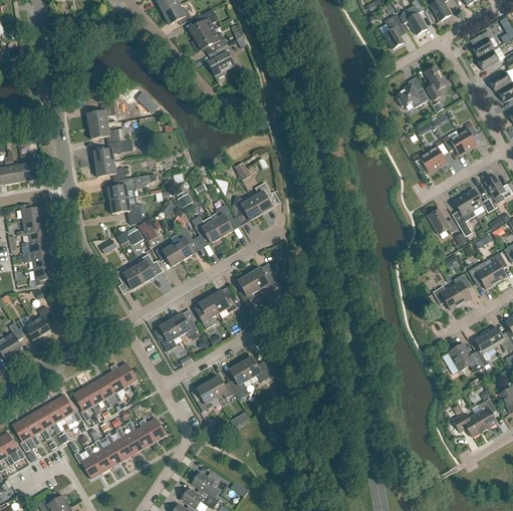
[(159,0),(157,1),(163,13),(178,5),(175,0),(159,0)]
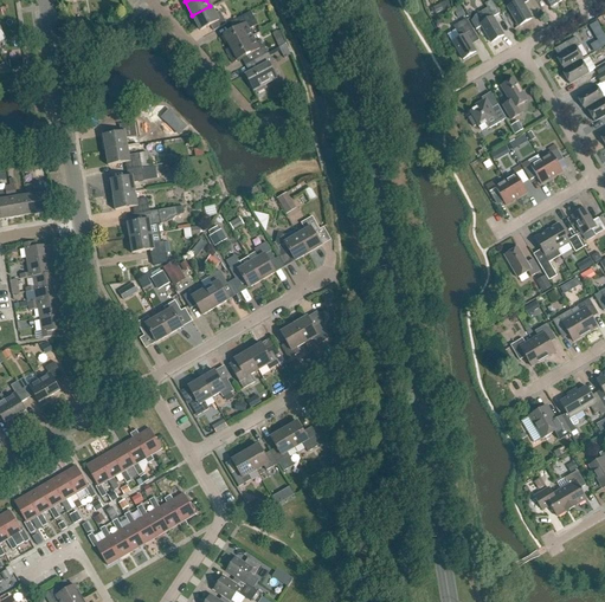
[(490,40),(502,33),(491,15),(499,11),(491,0),(487,0),(484,1),(487,6),(481,8),(486,18),(480,21),(490,40)]
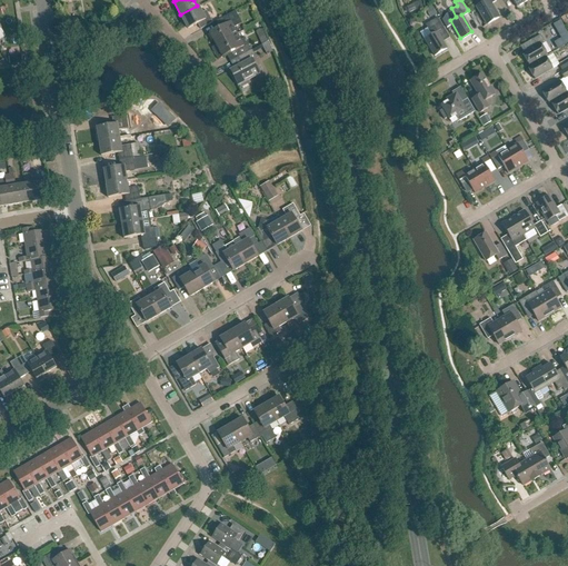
[(487,22),(498,16),(490,2),(494,0),(481,0),(476,3),(487,22)]
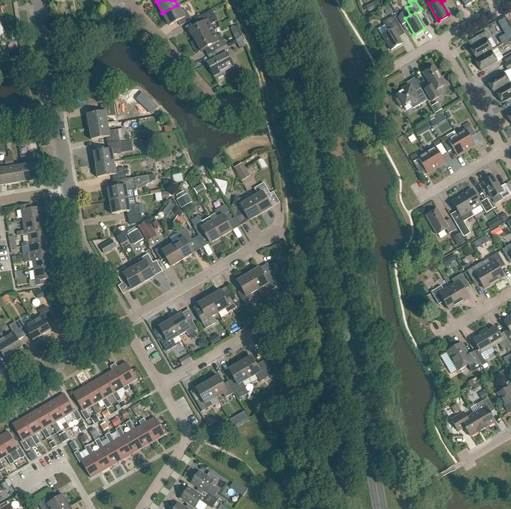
[(367,10),(373,7),(370,1),(364,4),(367,10)]
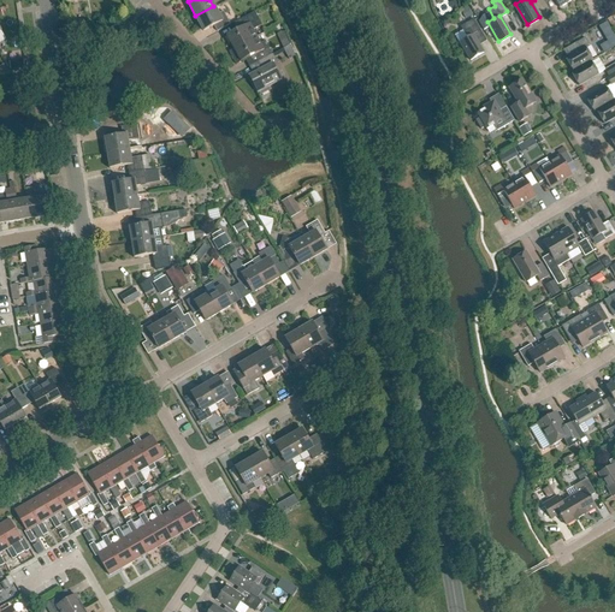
[(465,16),(471,11),(466,4),(460,9),(465,16)]
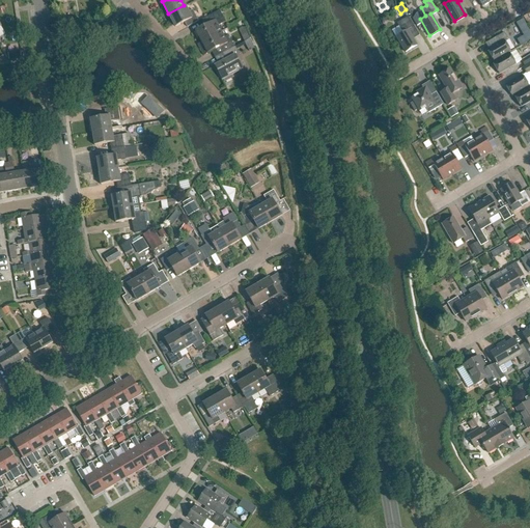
[(190,16),(184,5),(168,14),(174,24),(183,20),(186,25),(197,19),(194,14),(190,16)]
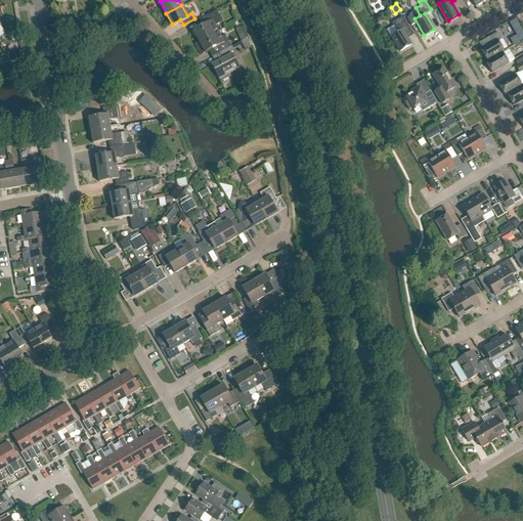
[(194,41),(194,42),(218,30),(214,23),(221,18),(216,8),(200,16),(203,22),(191,28),(198,40),(194,41)]
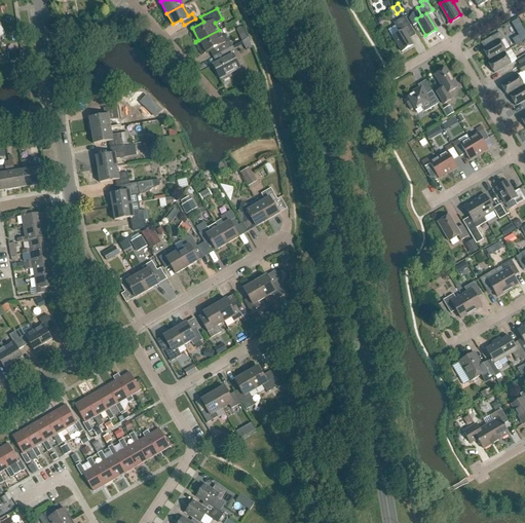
[(412,43),(405,31),(411,28),(404,14),(392,21),(398,30),(391,34),(401,49),(412,43)]
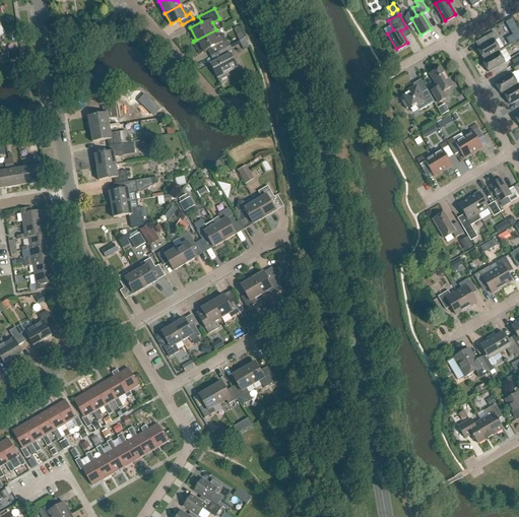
[(234,26),(238,39),(244,35),(240,24),(234,26)]
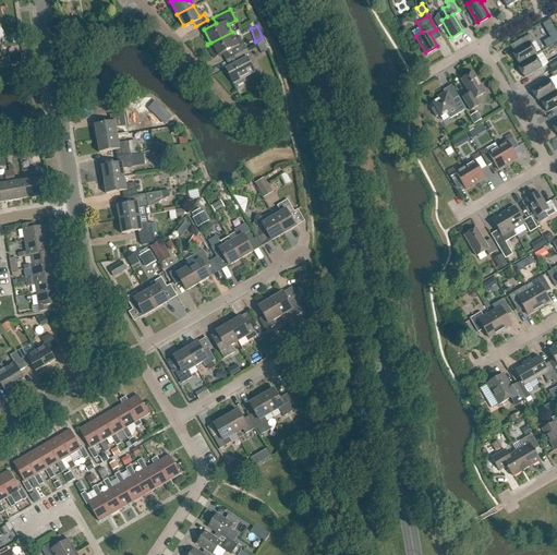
[(556,33),(553,26),(544,33),(549,43),(556,38),(556,33)]
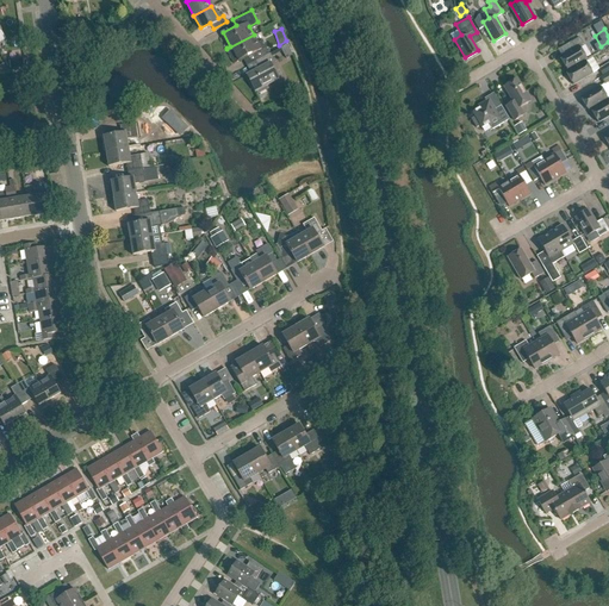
[(256,39),(254,35),(227,49),(234,61),(250,52),(254,60),(268,51),(261,37),(256,39)]
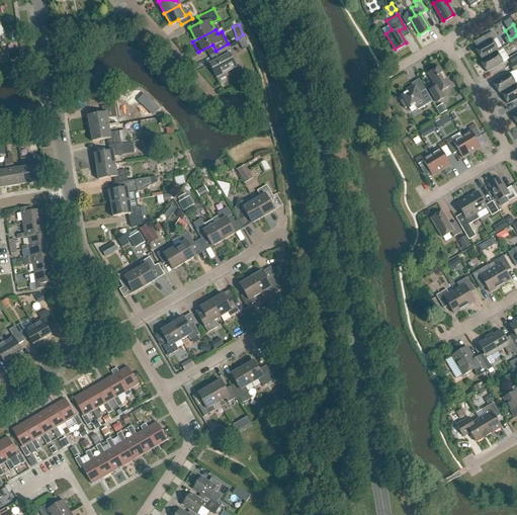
[(481,57),(482,58),(496,50),(495,49),(497,48),(491,37),(495,35),(491,29),(484,33),(488,39),(475,47),(481,58),(481,57)]
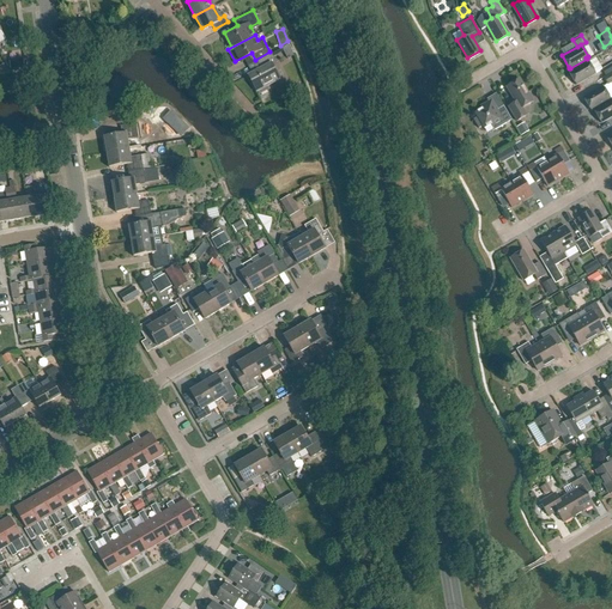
[(280,46),(286,56),(294,53),(288,42),(280,46)]
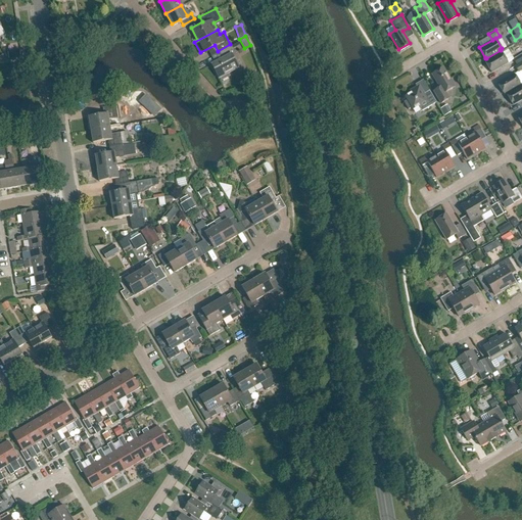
[(234,53),(230,44),(218,51),(221,56),(210,62),(218,76),(237,65),(231,54),(234,53)]
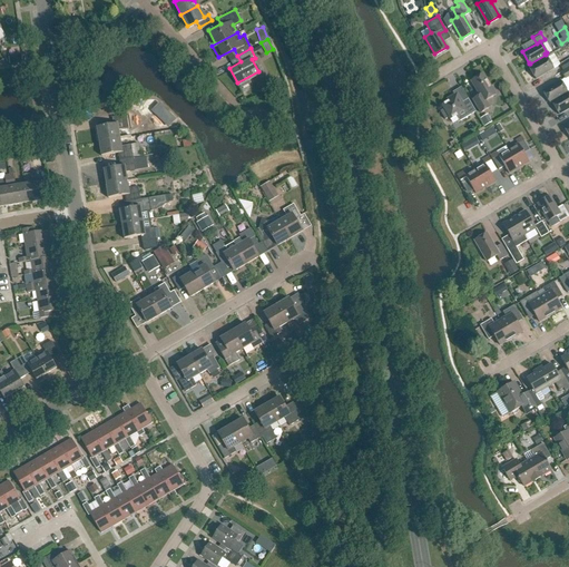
[(9,61),(21,60),(20,52),(8,55),(9,61)]
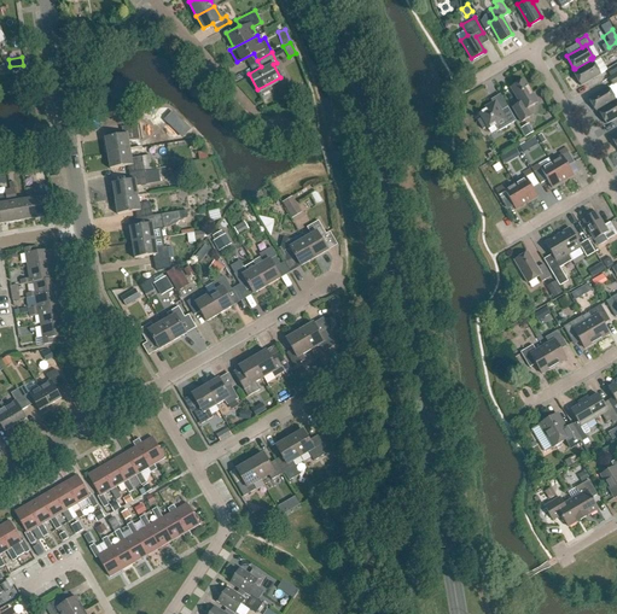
[(592,59),(575,69),(572,71),(580,83),(599,71),(592,59)]
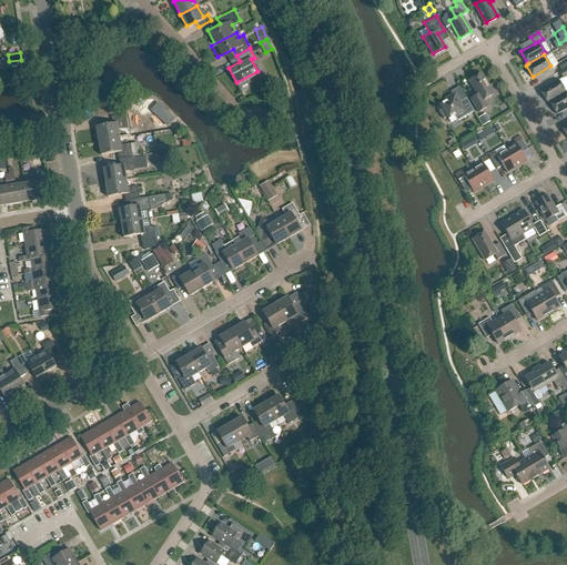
[(566,54),(556,61),(560,68),(566,63),(566,54)]
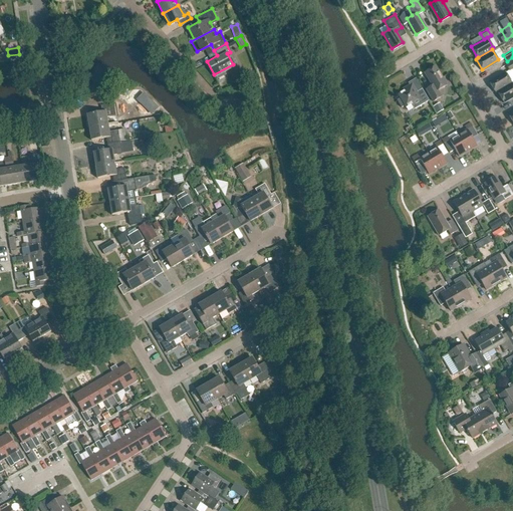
[(438,88),(446,83),(435,64),(424,71),(431,84),(425,87),(432,99),(441,94),(438,88)]
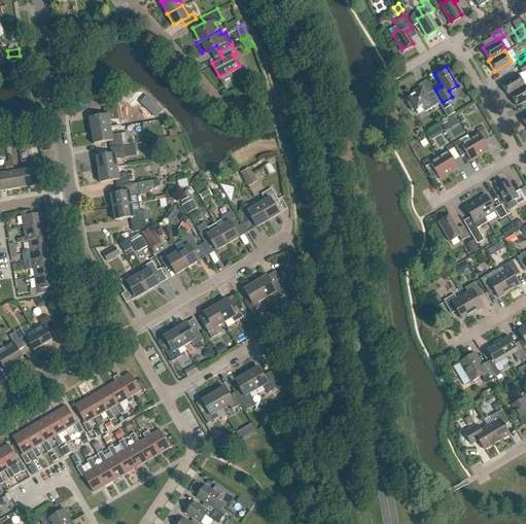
[(510,92),(510,93),(524,83),(518,72),(500,82),(507,93),(510,92)]
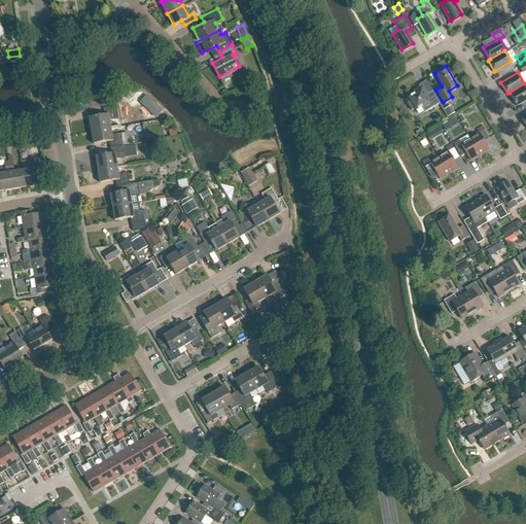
[(525,82),(524,84),(524,83),(510,93),(516,104),(525,97),(525,82)]
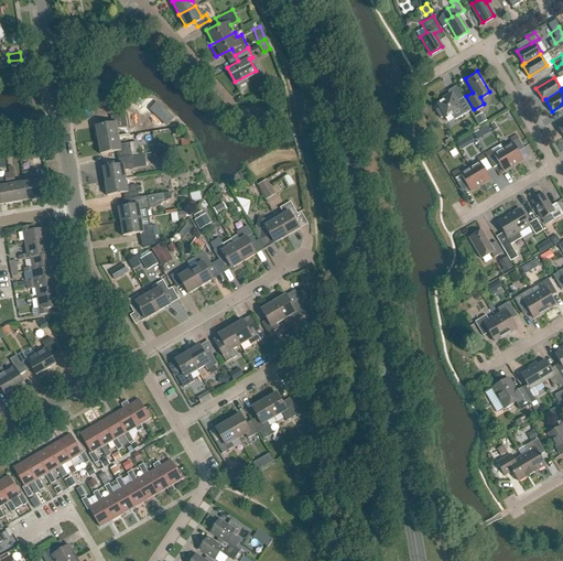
[(443,114),(444,116),(452,112),(454,117),(469,108),(463,95),(454,100),(448,92),(442,96),(443,98),(436,101),(439,106),(434,108),(440,116),(443,114)]
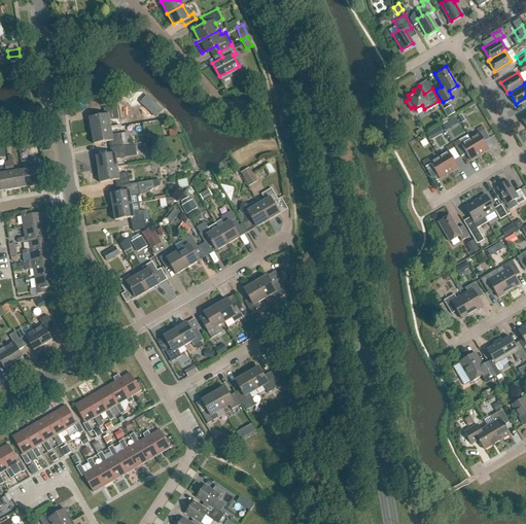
[(453,110),(449,104),(443,108),(447,114),(453,110)]
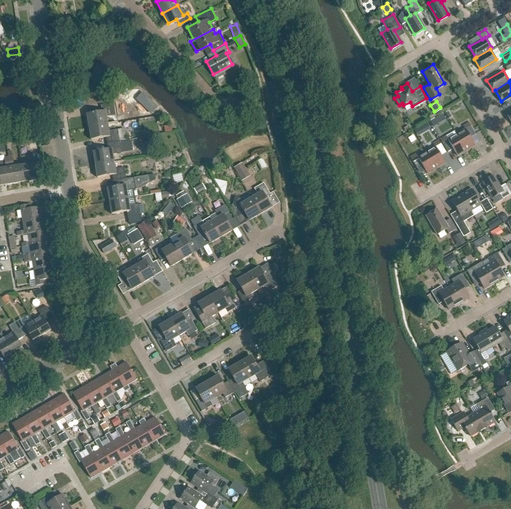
[(114,113),(112,102),(99,104),(100,109),(85,112),(87,126),(106,122),(105,115),(114,113)]
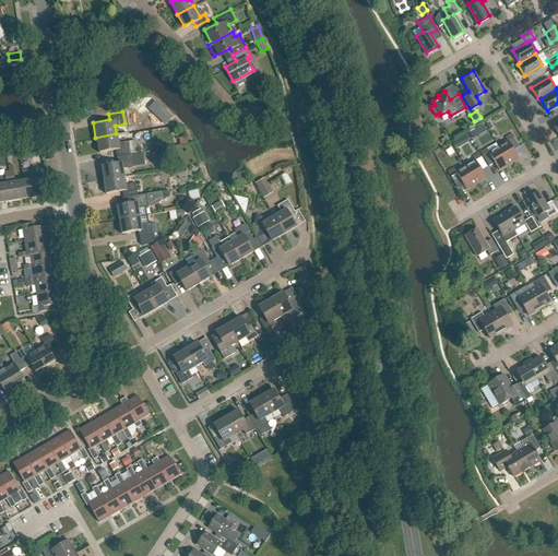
[(473,137),(479,133),(475,127),(470,130),(473,137)]
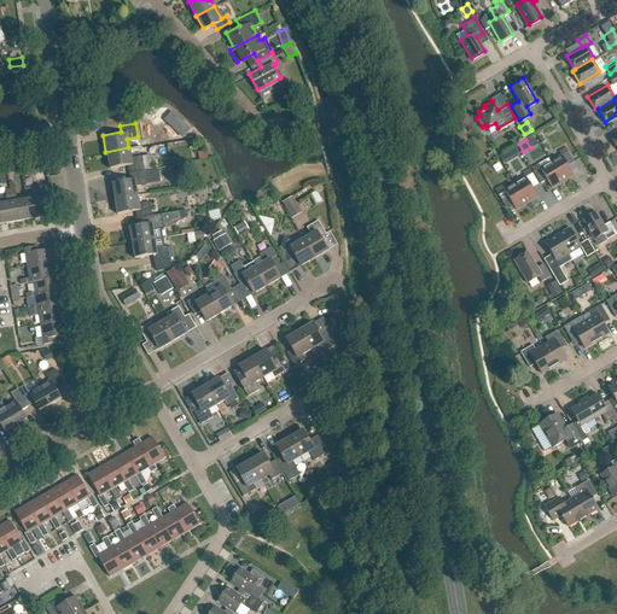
[(512,145),(495,151),(500,161),(516,155),(512,145)]
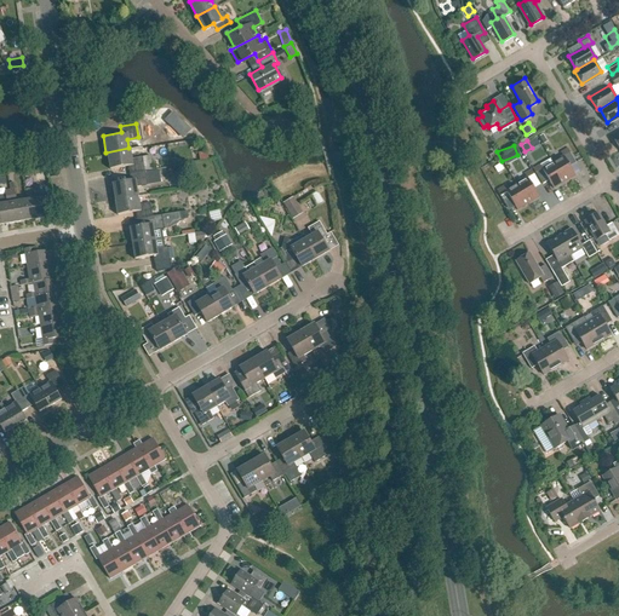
[(569,163),(575,160),(567,147),(560,150),(562,154),(551,160),(563,179),(574,173),(569,163)]
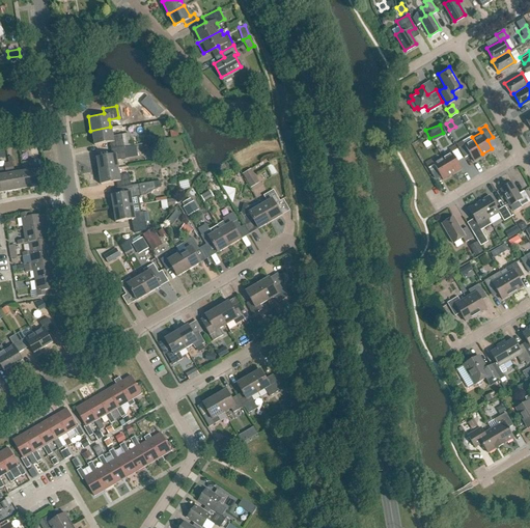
[(111,134),(110,127),(90,131),(92,142),(109,140),(110,147),(122,145),(120,133),(111,134)]
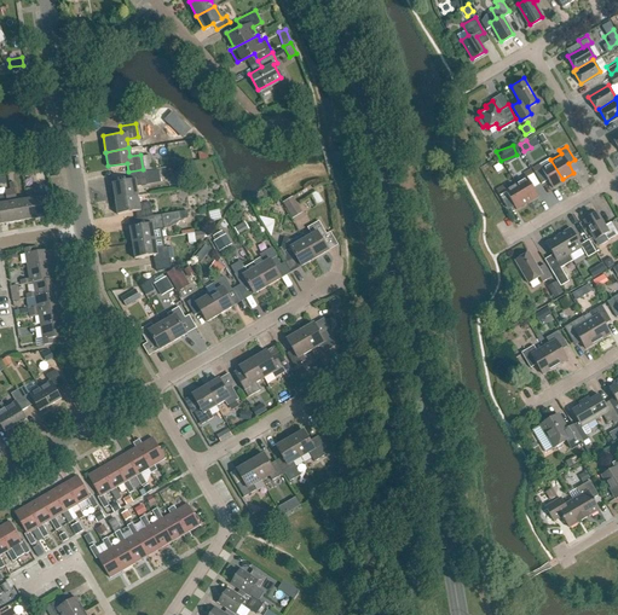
[(562,179),(550,160),(541,166),(538,162),(531,166),(541,181),(547,178),(552,186),(562,179)]
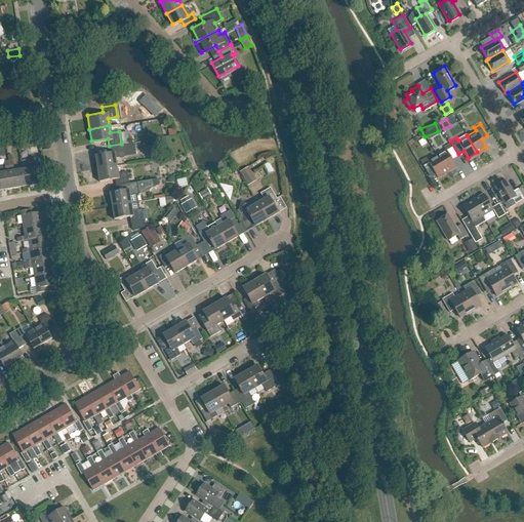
[(446,149),(451,146),(449,142),(443,146),(445,149),(436,154),(446,170),(455,165),(446,149)]
